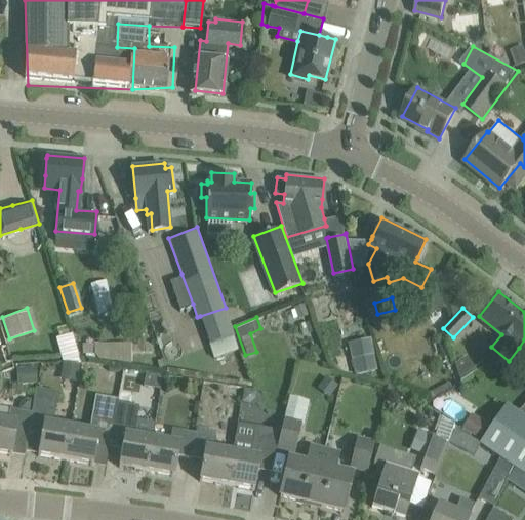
[(54,333),(61,360),(79,355),(73,329),(54,333)]
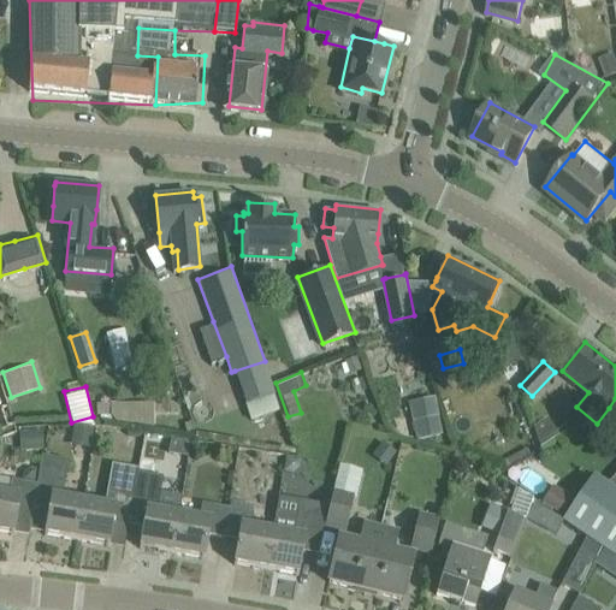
[(111,401),(98,401),(98,413),(101,413),(111,412),(113,415),(114,418),(154,424),(154,400),(111,401)]
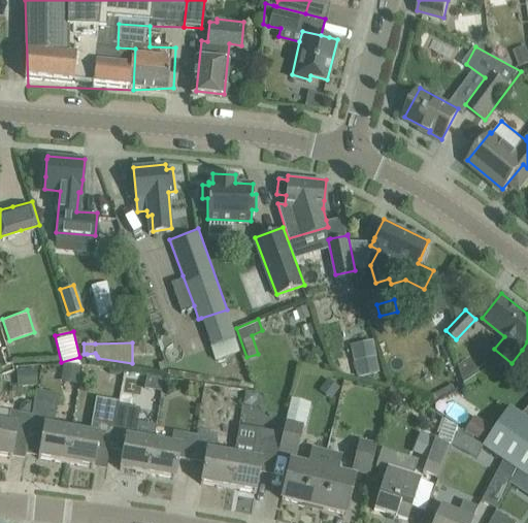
[(376,355),(354,359),(357,374),(380,370),(376,355)]
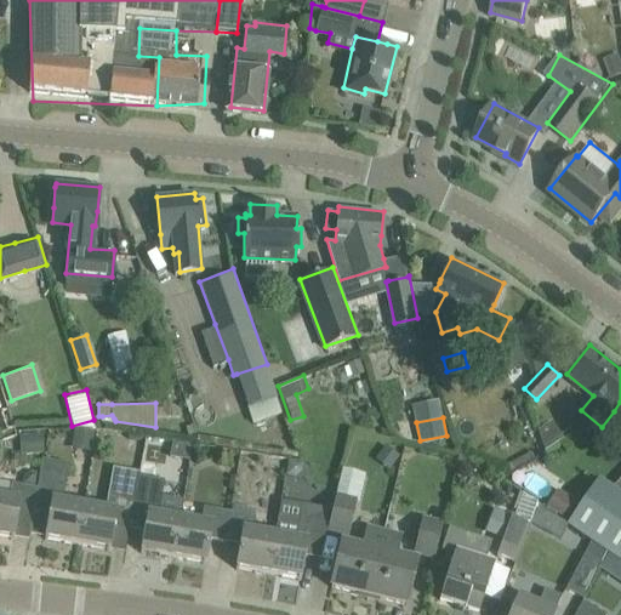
[(20,432),(21,451),(45,449),(43,430),(20,432)]
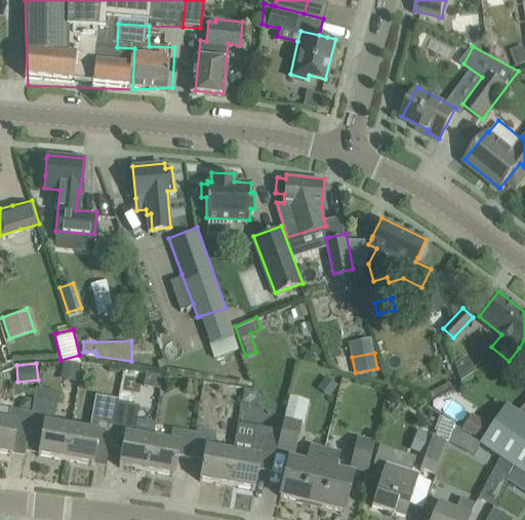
[(431,397),(445,389),(441,382),(428,390),(431,397)]
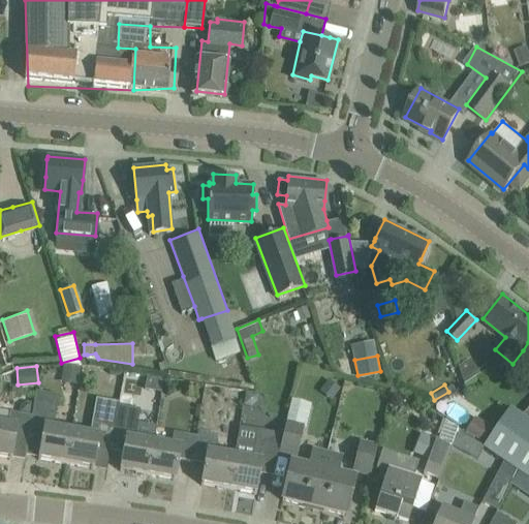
[(32,408),(31,413),(28,434),(27,438),(28,438),(29,433),(41,435),(38,457),(65,461),(71,427),(53,424),(59,393),(35,389),(32,408)]
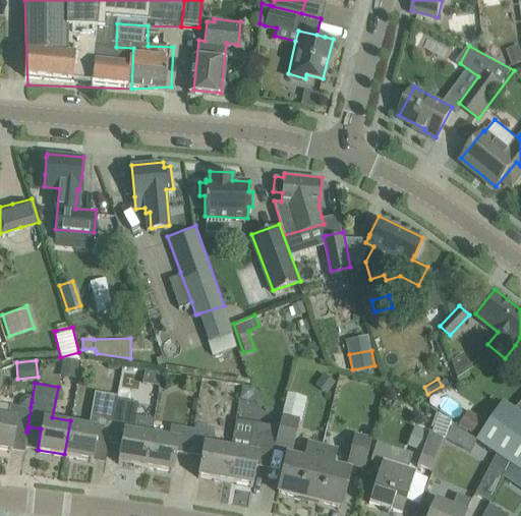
[(95,390),(89,423),(70,420),(64,454),(92,459),(96,439),(109,441),(109,438),(108,437),(112,416),(116,396),(116,393),(95,390)]
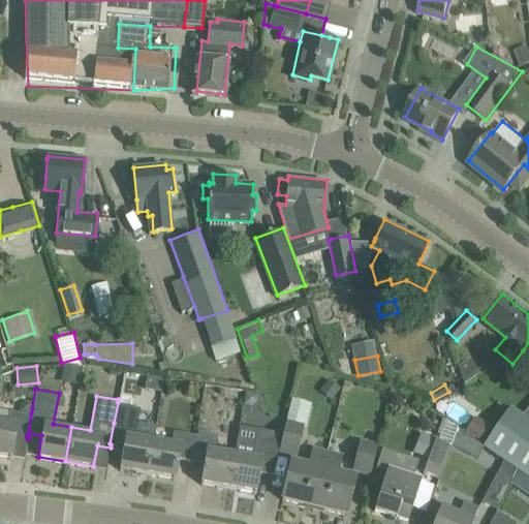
[(306,424),(311,400),(291,396),(286,420),(283,432),(279,449),(296,453),(303,424),(306,424)]
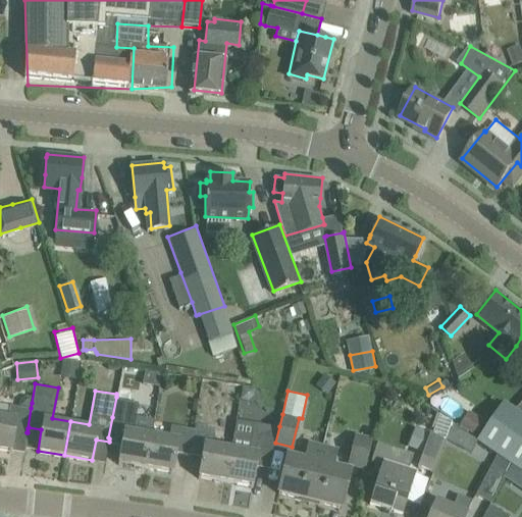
[(20,398),(19,404),(30,406),(32,396),(24,395),(20,398)]
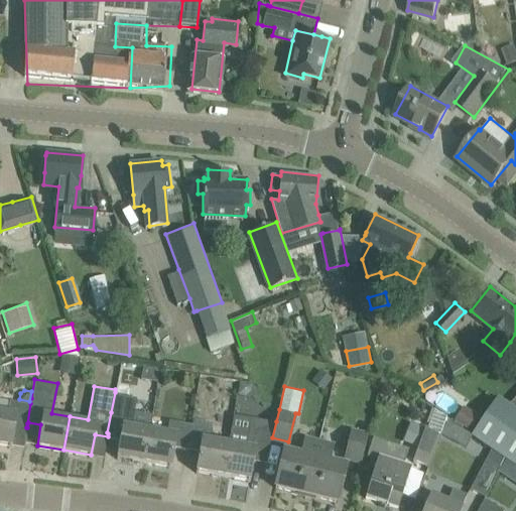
[(115,392),(111,412),(107,432),(108,433),(121,435),(117,456),(143,461),(148,427),(131,424),(136,396),(115,392)]
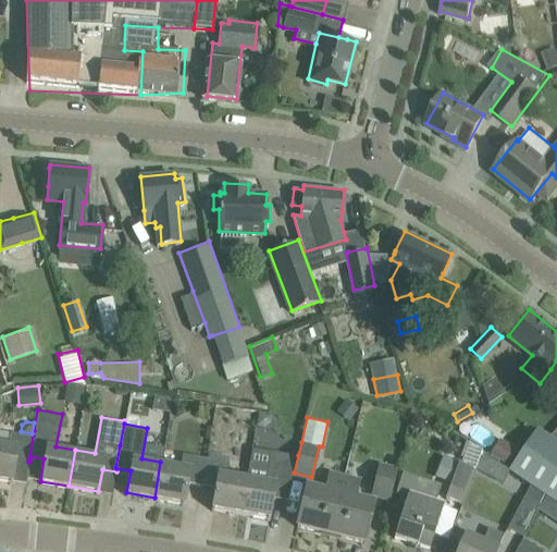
[(556,424),(546,436),(556,442),(556,424)]
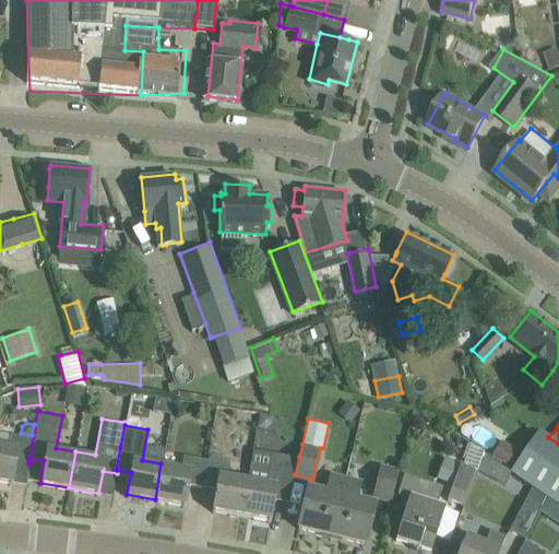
[(523,451),(510,469),(512,470),(533,484),(547,494),(556,499),(558,502),(558,444),(548,437),(536,429),(526,445),(523,451)]
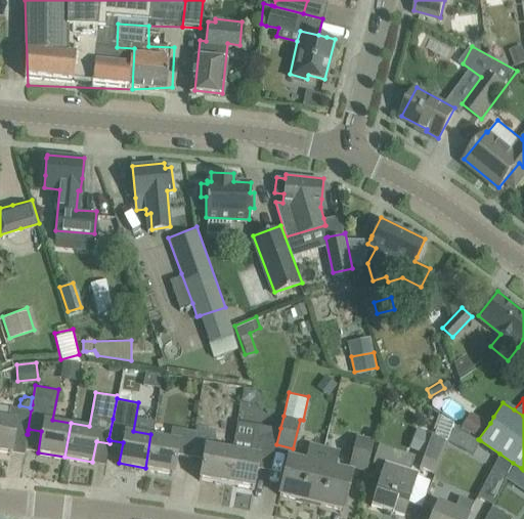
[(9,405),(7,418),(0,416),(0,449),(11,452),(14,432),(27,434),(28,430),(31,409),(9,405)]
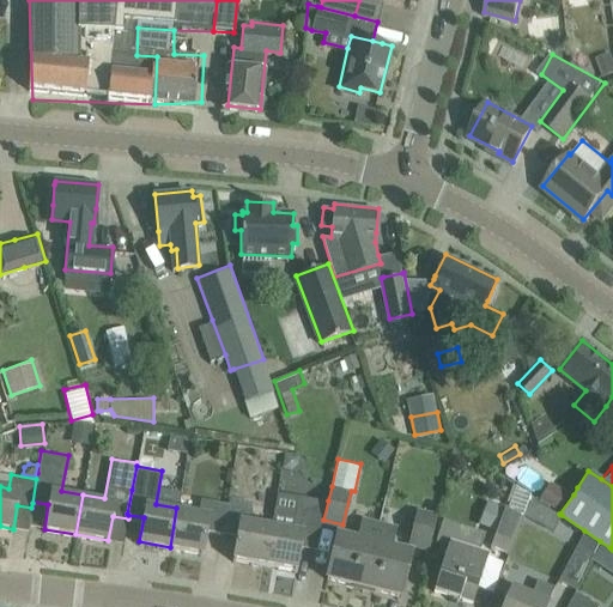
[(513,481),(489,542),(509,551),(522,515),(525,505),(529,493),(513,481)]
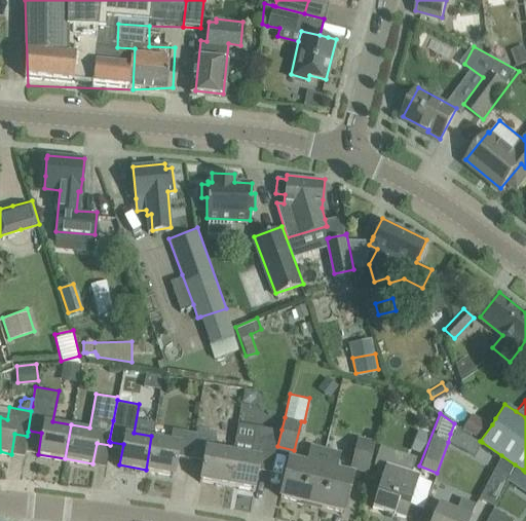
[(235,437),(233,450),(232,450),(227,484),(255,488),(258,468),(271,470),(276,446),(277,446),(282,430),(257,425),(254,441),(235,437)]
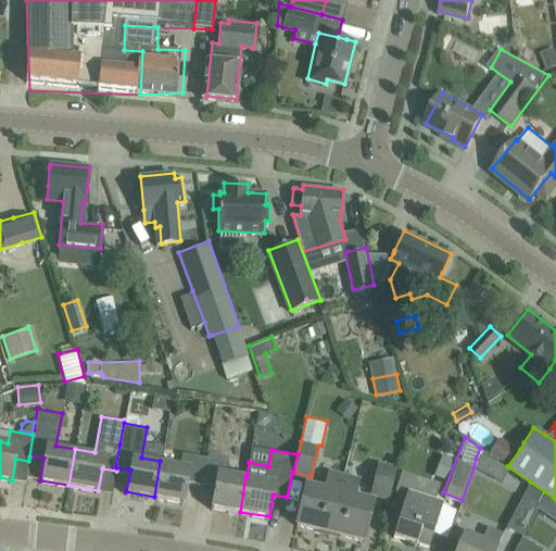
[(182,452),(180,464),(160,461),(154,497),(184,502),(188,479),(201,483),(205,456),(182,452)]
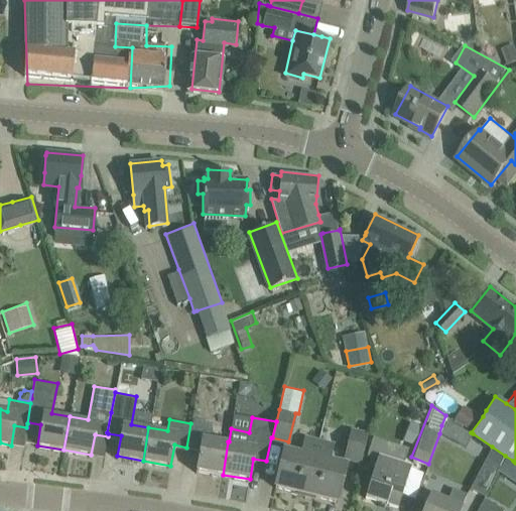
[(447,420),(440,432),(466,446),(473,433),(471,432),(447,420)]
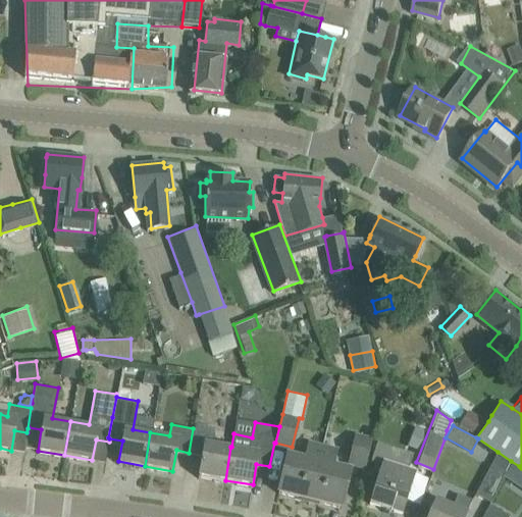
[(193,428),(189,453),(202,455),(199,475),(225,480),(230,447),(213,444),(215,431),(193,428)]
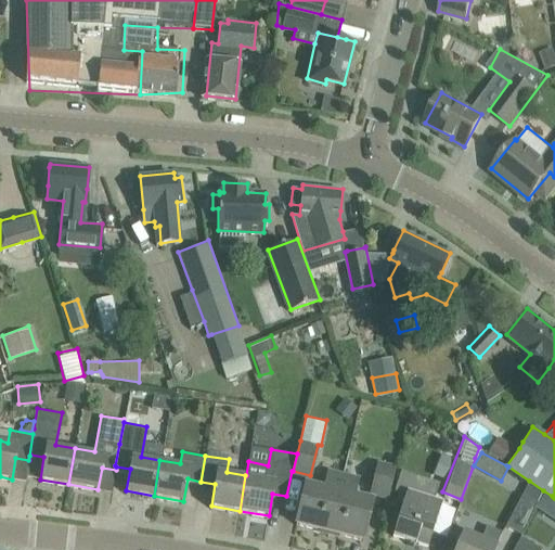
[(388,497),(395,465),(378,462),(371,493),(388,497)]
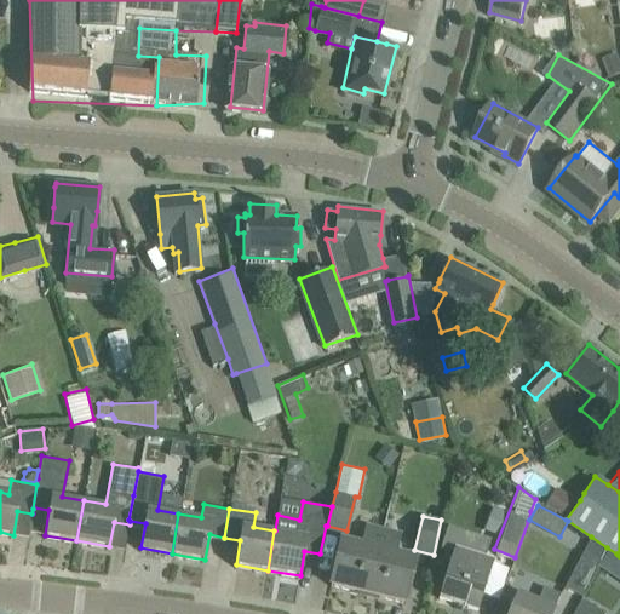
[(384,528),(367,523),(362,545),(340,540),(331,583),(368,591),(384,528)]
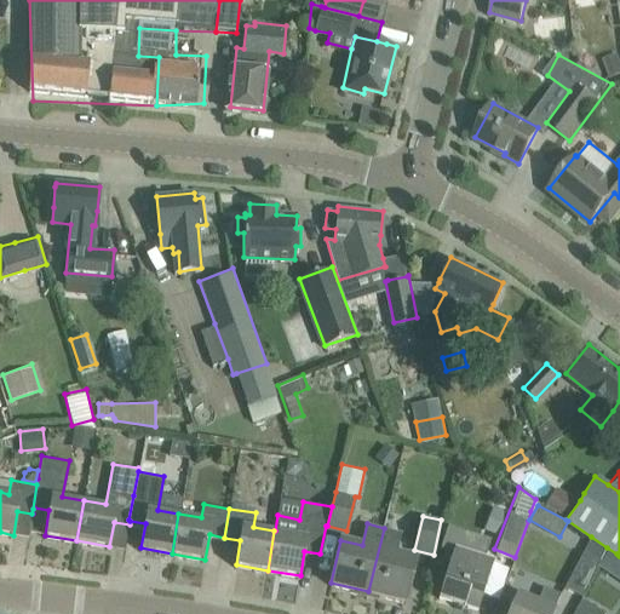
[(395,552),(400,532),(384,528),(368,591),(406,601),(415,558),(395,552)]
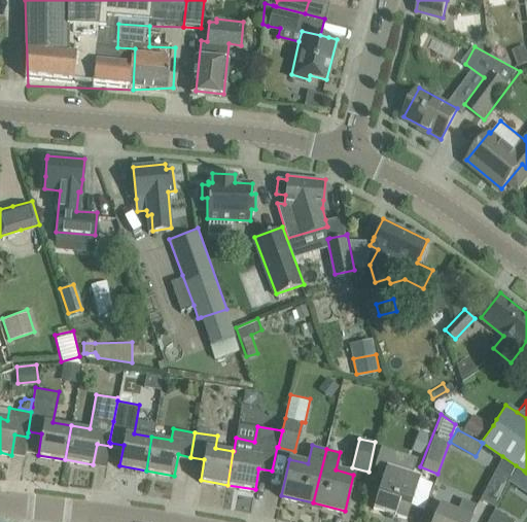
[(511,476),(508,479),(519,486),(526,473),(524,471),(516,465),(511,476)]
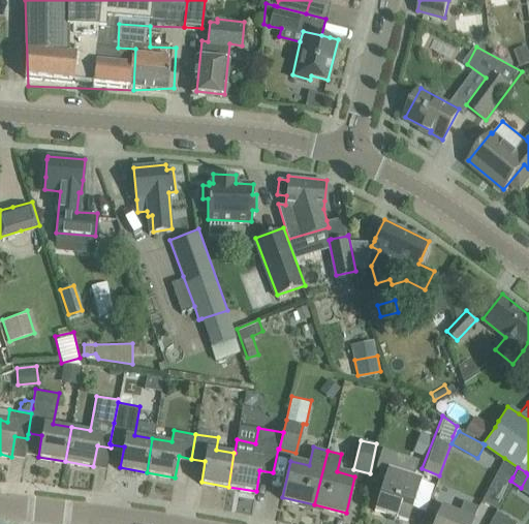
[(397,515),(399,506),(401,501),(412,505),(421,480),(387,468),(375,507),(397,515)]
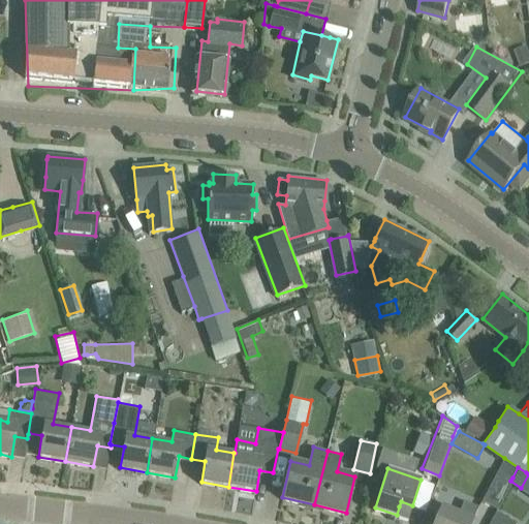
[(496,471),(483,499),(497,506),(510,481),(512,478),(497,469),(496,471)]
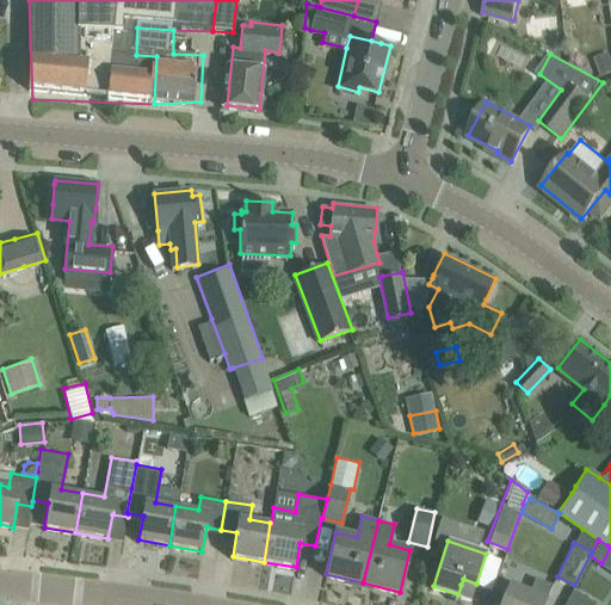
[(506,597),(501,604),(543,604),(553,585),(536,578),(529,594),(510,586),(510,587),(506,597)]
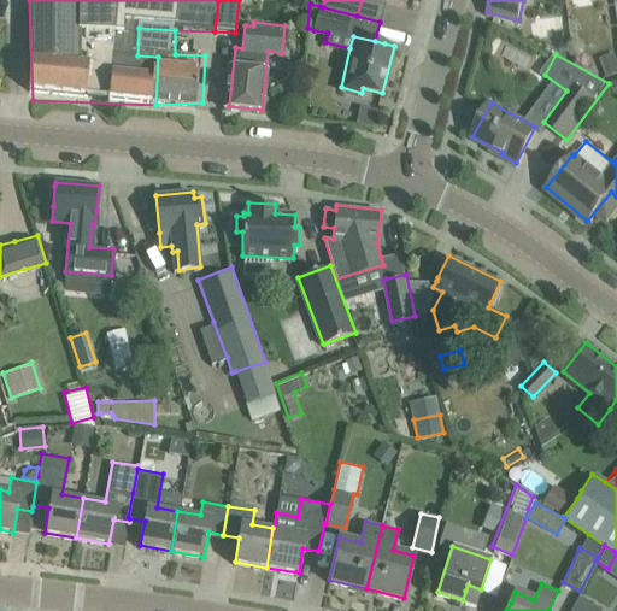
[(599,610),(601,607),(579,593),(569,610),(599,610)]
